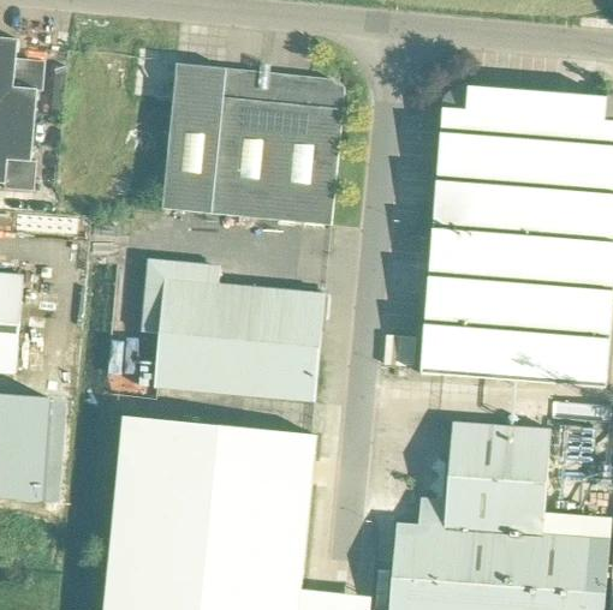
[(0,180),(3,181),(3,186),(33,189),(35,159),(30,159),(36,88),(41,89),(43,59),(15,57),(16,37),(0,35),(0,180)]
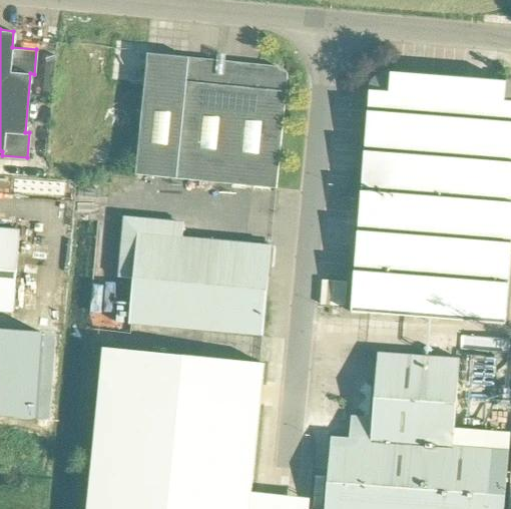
[(223,54),(215,53),(215,58),(145,51),(133,172),(275,186),(286,71),(275,64),(223,59),(223,54)]
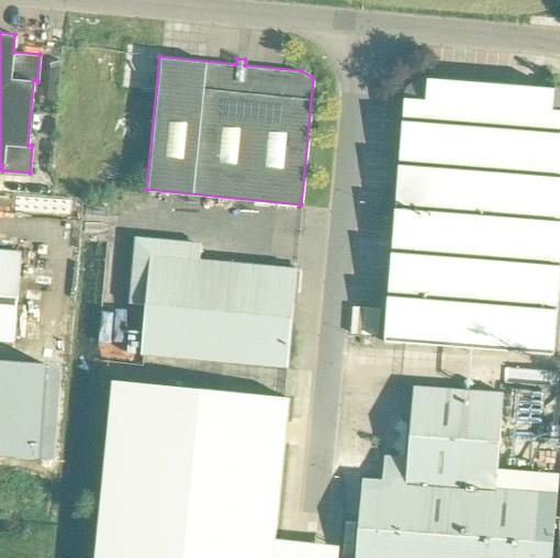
[(403,97),(394,208),(559,221),(559,88),(558,88),(426,77),(418,78),(411,82),(405,89),(403,97)]
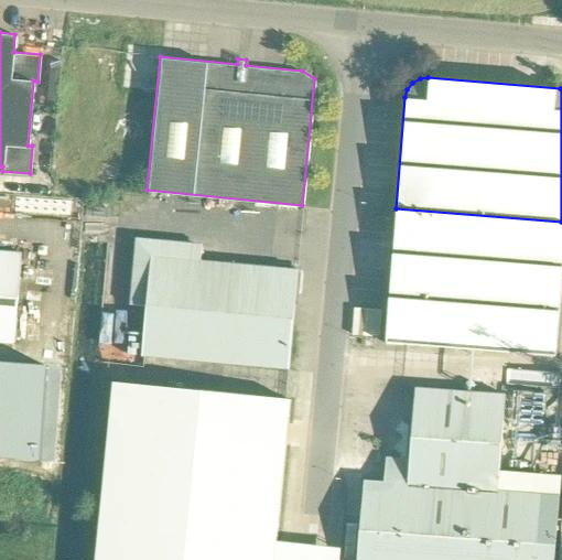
[(561,252),(561,222),(396,208),(388,299),(557,312),(561,252)]
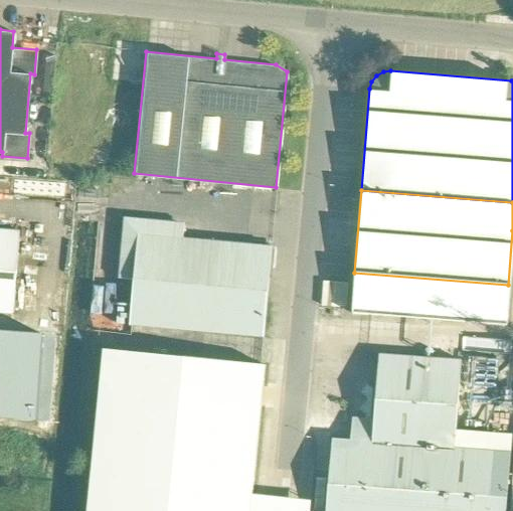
[(0,310),(12,311),(17,247),(18,227),(0,225),(0,310)]
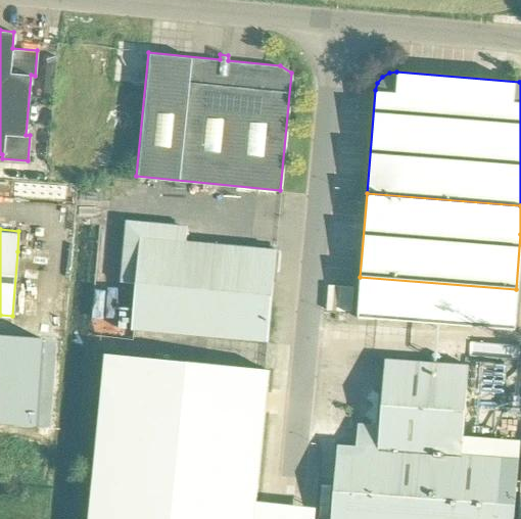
[(277,251),(272,244),(255,243),(251,245),(138,235),(130,328),(266,340),(273,270),(276,268),(277,251)]
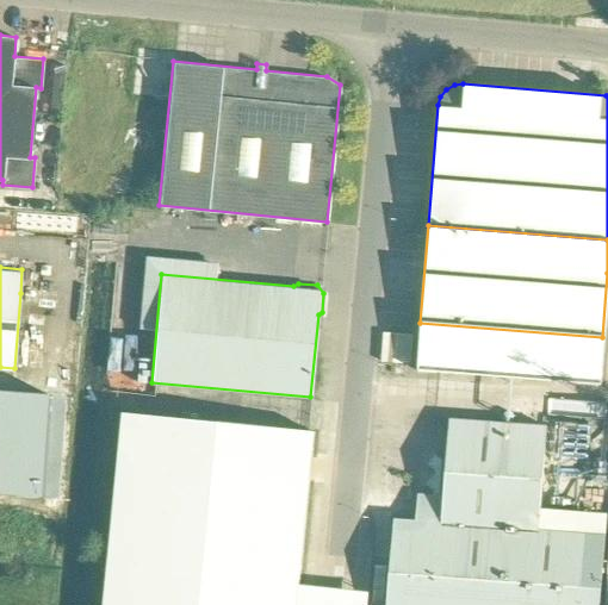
[(420,323),(415,368),(599,382),(602,337),(420,323)]
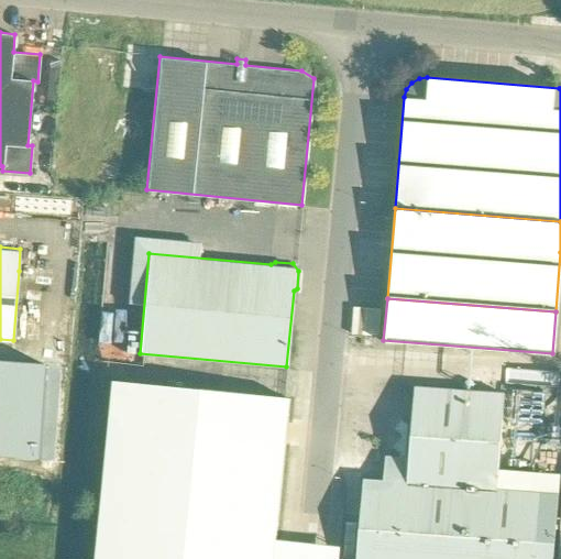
[(0,453),(39,457),(46,363),(0,359),(0,453)]
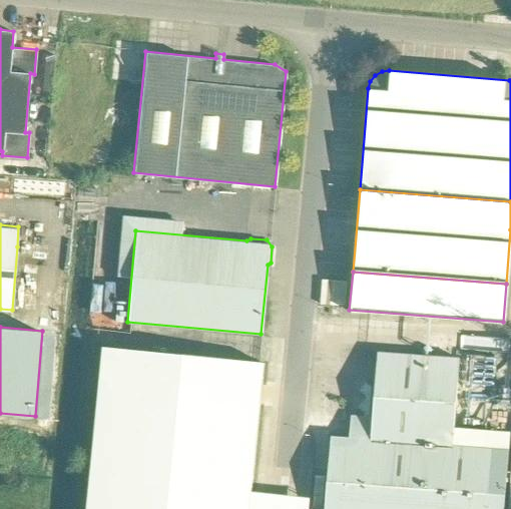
[(246,508),(263,361),(102,345),(86,508),(246,508)]
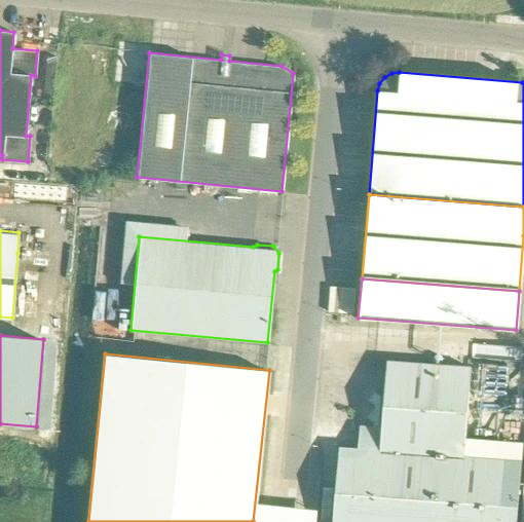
[(515,521),(520,459),(502,458),(462,455),(470,366),(385,360),(380,425),(378,449),(357,447),(338,446),(331,521),(515,521)]
